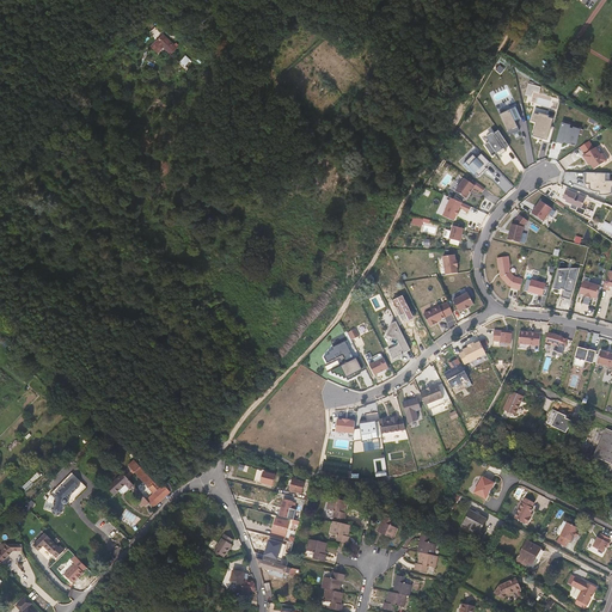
[(177,48),(163,34),(153,43),(152,46),(151,47),(158,54),(163,48),(171,55),(177,48)]
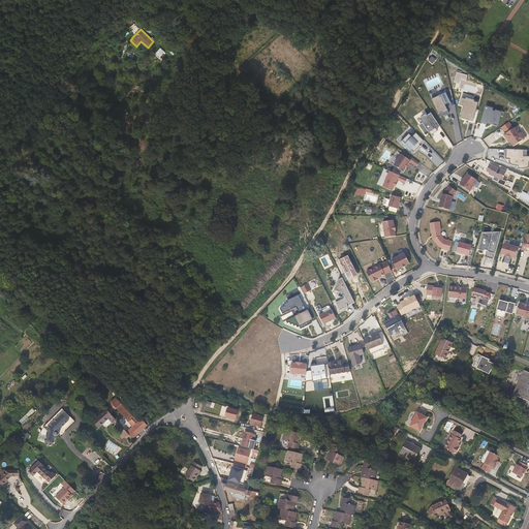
[(336,54),(323,39),(317,45),(330,59),(336,54)]
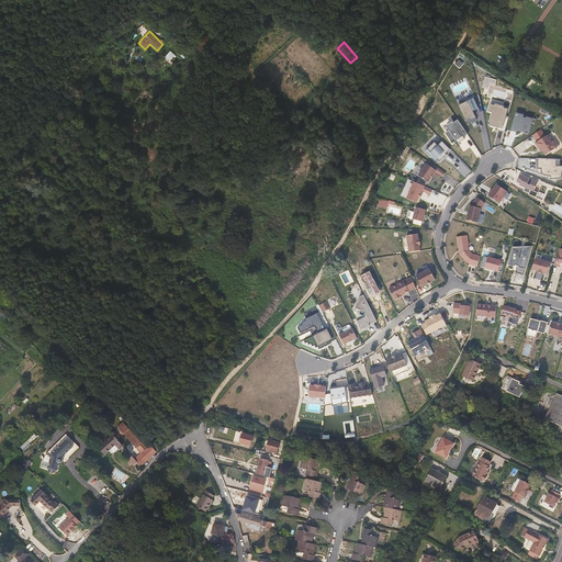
[(170,60),(175,55),(170,52),(166,56),(170,60)]
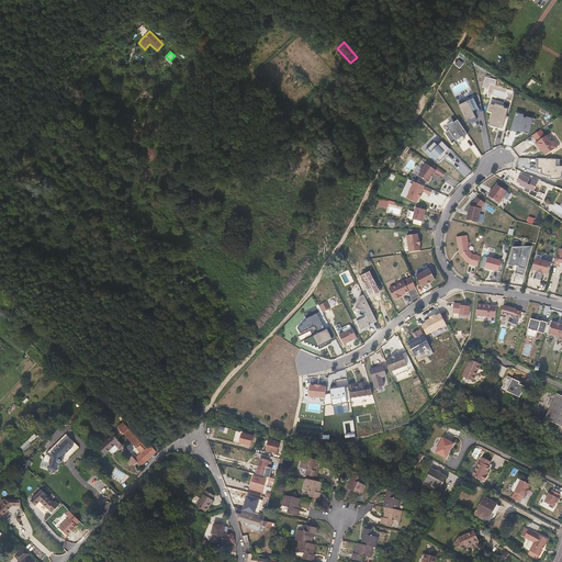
[(476,99),(460,107),(470,126),(480,122),(475,112),(481,110),(476,99)]
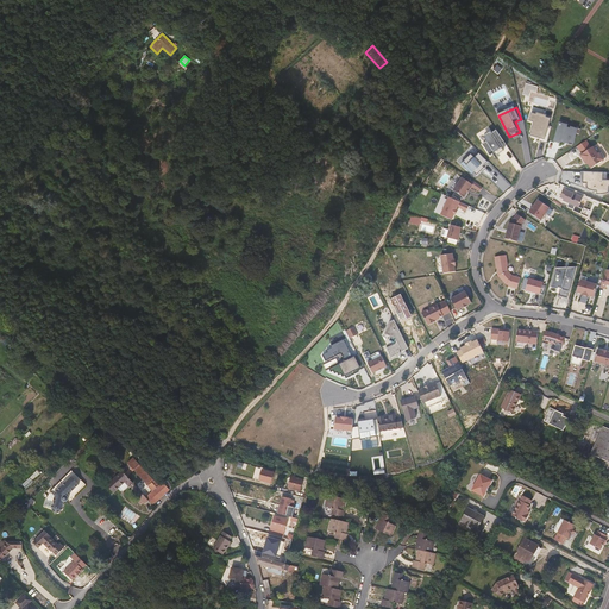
[(535,117),(531,115),(528,123),(533,124),(529,138),(538,140),(537,144),(546,146),(551,130),(550,129),(552,121),(547,120),(547,119),(535,115),(535,117)]
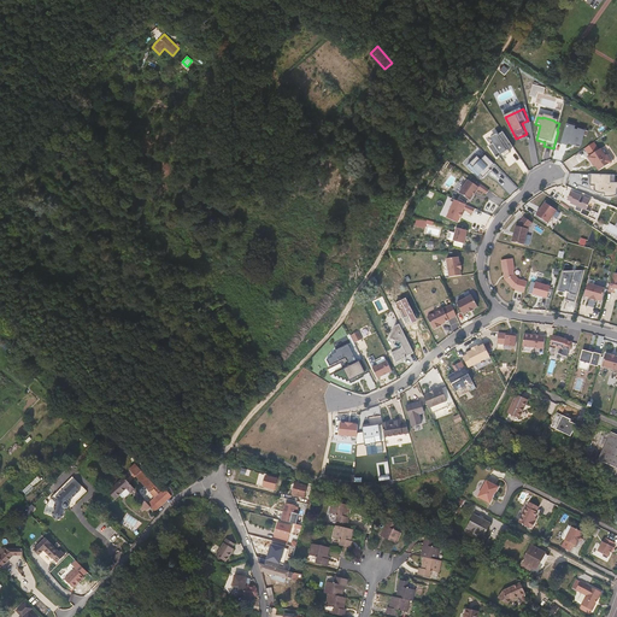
[(579,148),(582,136),(586,137),(587,131),(580,130),(579,131),(577,131),(577,133),(571,130),(574,124),(566,122),(560,145),(565,147),(566,144),(574,146),(574,147),(579,148)]
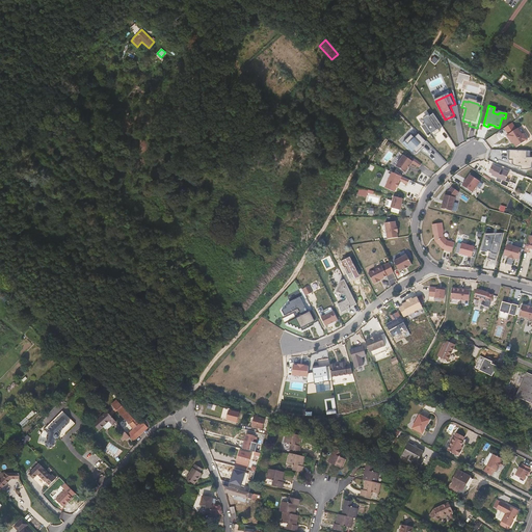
[(433,136),(441,132),(440,130),(443,128),(433,113),(429,116),(428,114),(422,120),(425,124),(421,127),(428,137),(430,135),(434,141),(435,140),(433,136)]
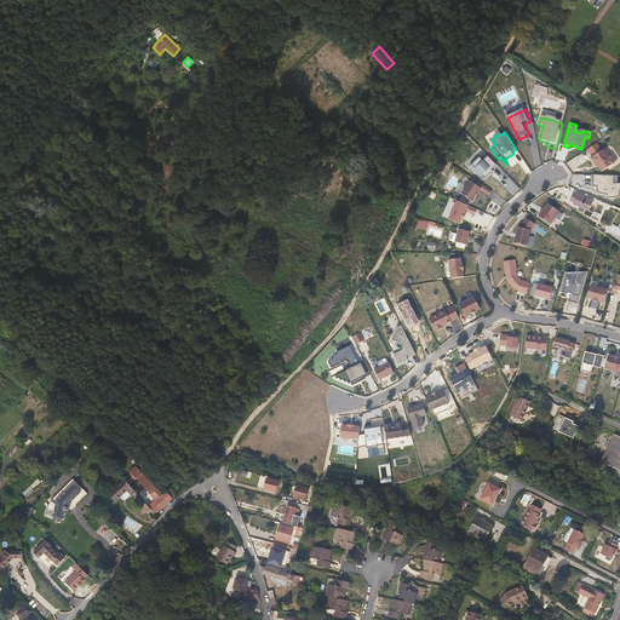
[(597,142),(587,149),(593,158),(592,159),(598,167),(600,167),(603,172),(618,161),(613,156),(610,158),(606,150),(604,151),(597,142)]
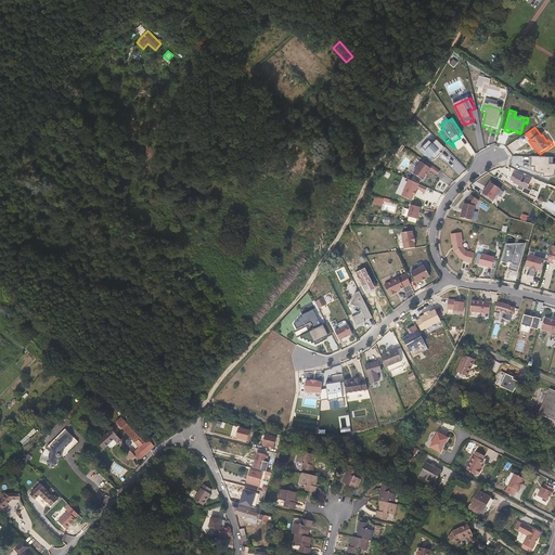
[(447,149),(439,141),(435,145),(431,142),(423,151),(426,154),(428,152),(436,162),(440,157),(443,154),(442,153),(447,149)]
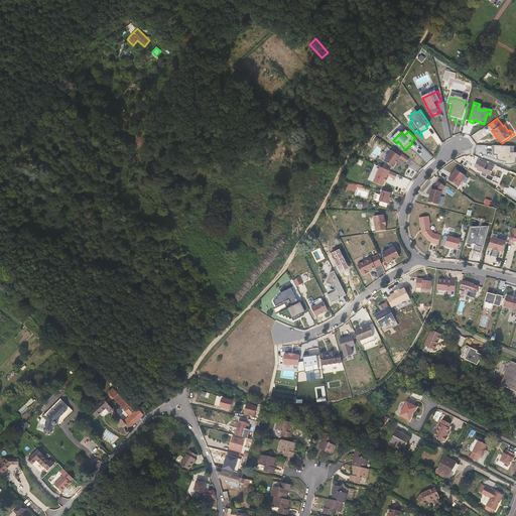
[(515,146),(496,145),(496,159),(505,162),(508,163),(508,165),(511,166),(515,165),(515,164),(515,146)]
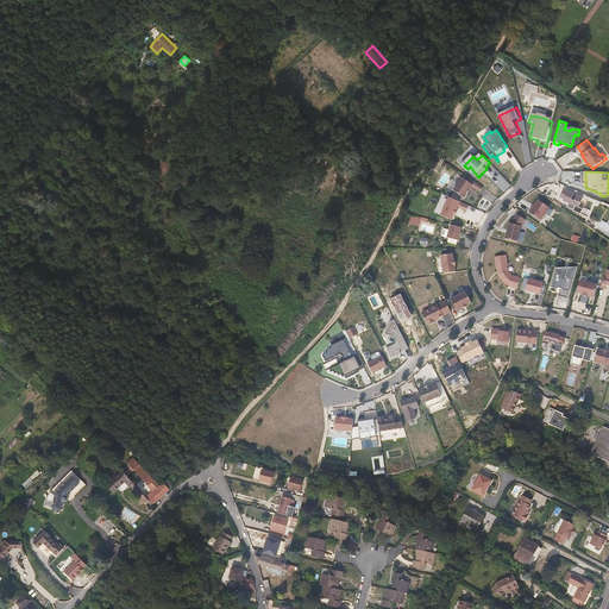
[(485,189),(475,182),(473,184),(465,180),(456,192),(466,200),(470,194),(471,192),(472,192),(475,188),(483,193),(484,192),(485,189)]
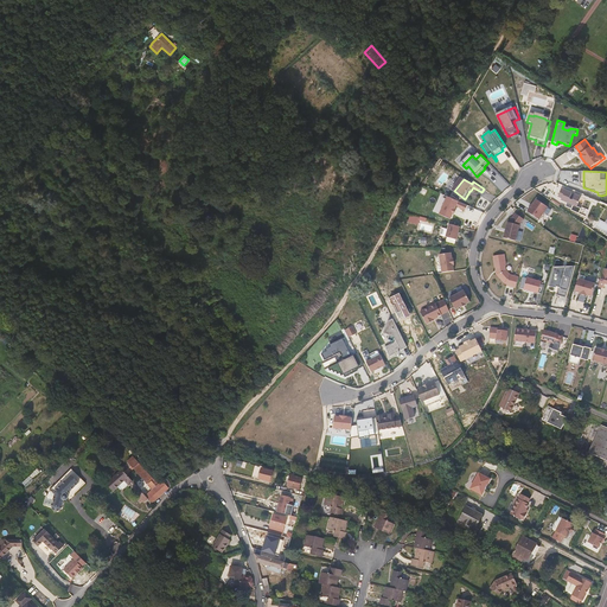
[(575,193),(564,189),(561,198),(564,199),(563,202),(569,204),(568,208),(575,210),(576,206),(585,210),(588,200),(583,198),(585,198),(577,195),(575,200),(573,199),(575,193)]
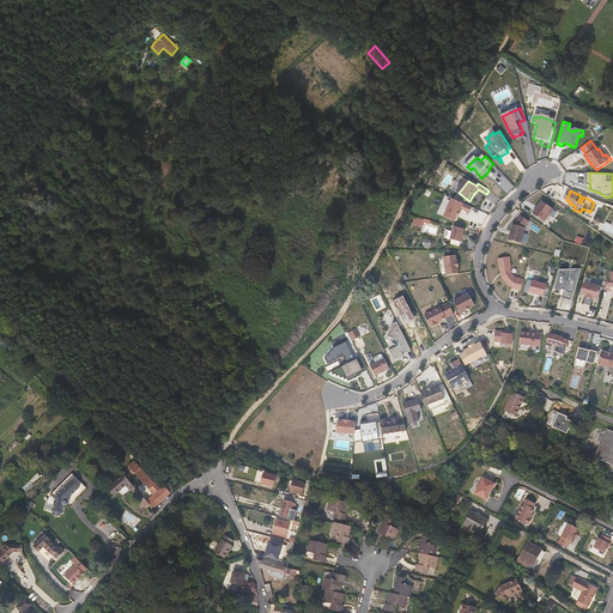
[(553,208),(541,201),(536,207),(533,214),(545,222),(553,208)]
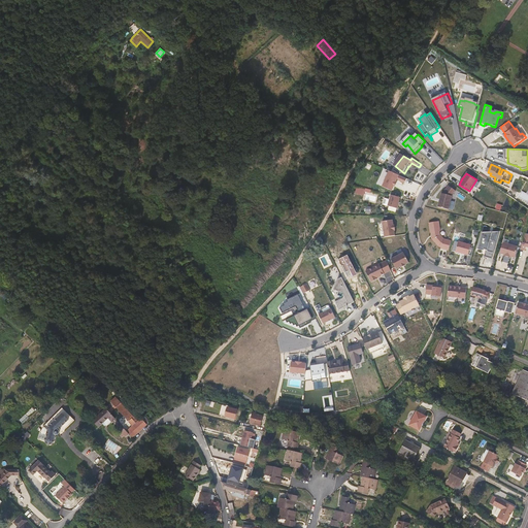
[(439,200),(438,207),(449,209),(452,196),(456,191),(449,186),(442,194),(441,193),(439,200)]
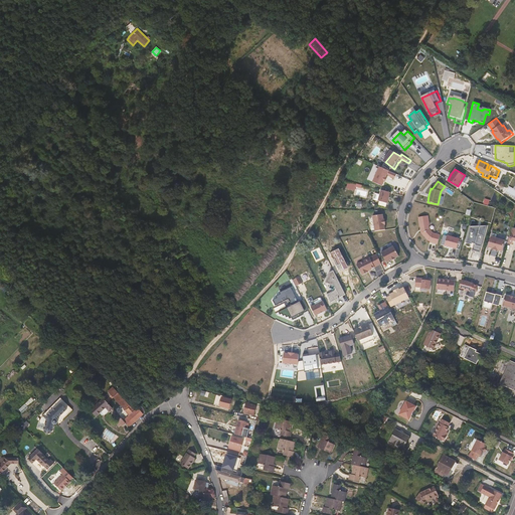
[(390,192),(381,190),(378,201),(387,203),(388,198),(390,192)]
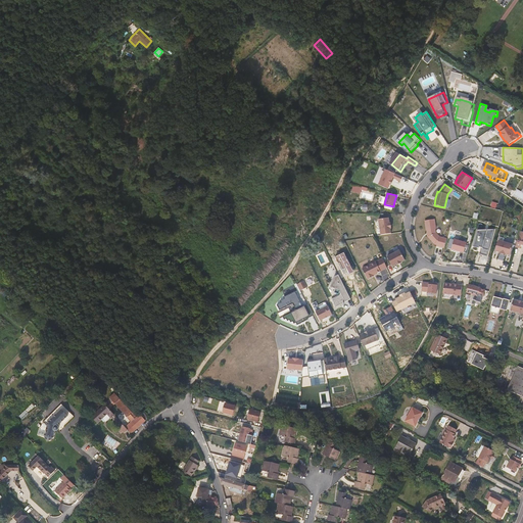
[(389,218),(379,219),(381,235),(391,233),(390,228),(391,228),(391,223),(390,223),(389,218)]
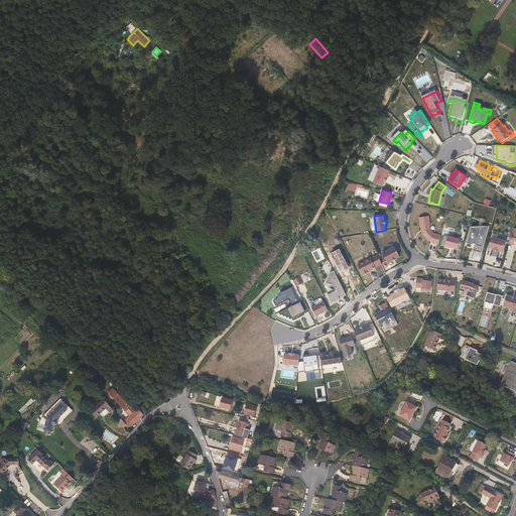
[(430,226),(428,216),(419,218),(420,227),(421,227),(422,233),(429,241),(431,242),(430,243),(438,245),(440,236),(433,234),(430,230),(429,226),(430,226)]
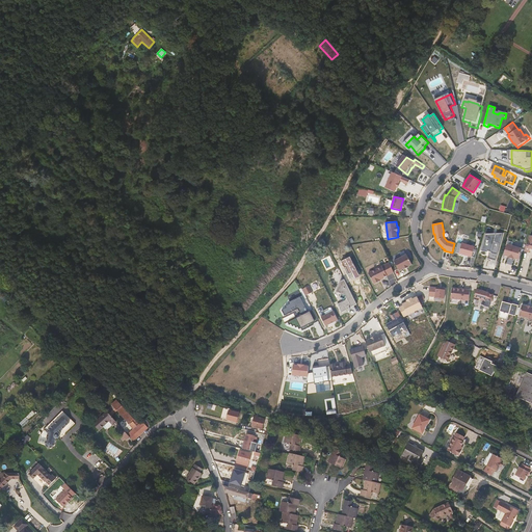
[(495,260),(501,240),(503,234),(486,234),(485,235),(481,250),(487,251),(487,249),(491,250),(490,253),(489,253),(487,258),(491,259),(495,260)]
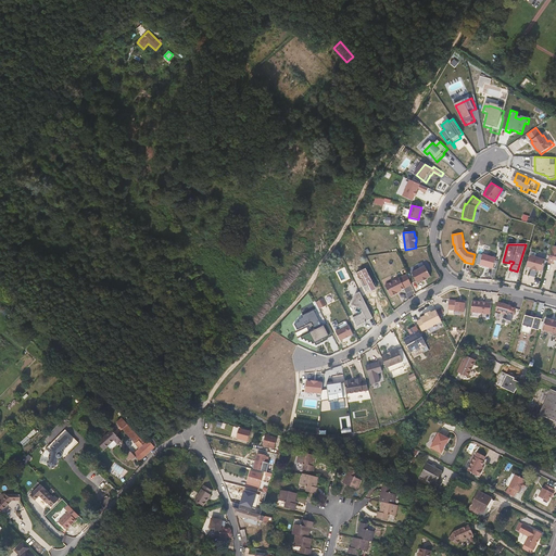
[(495,257),(482,254),(480,265),(487,266),(493,268),(495,257)]
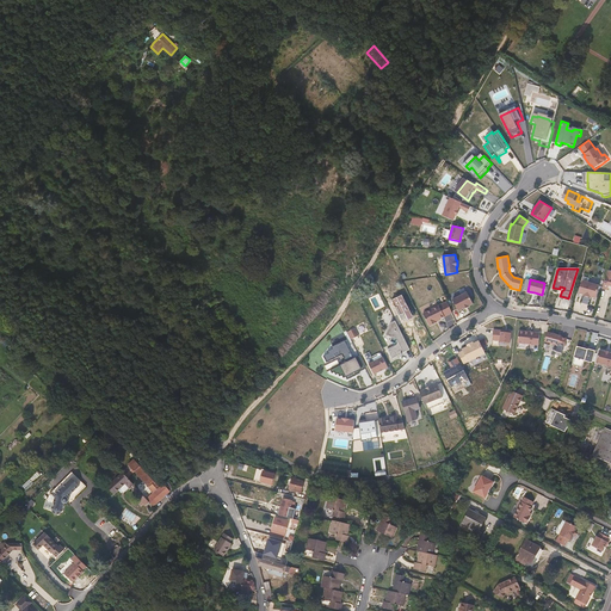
[(582,281),(579,294),(584,295),(584,296),(586,296),(591,297),(596,298),(599,285),(582,281)]
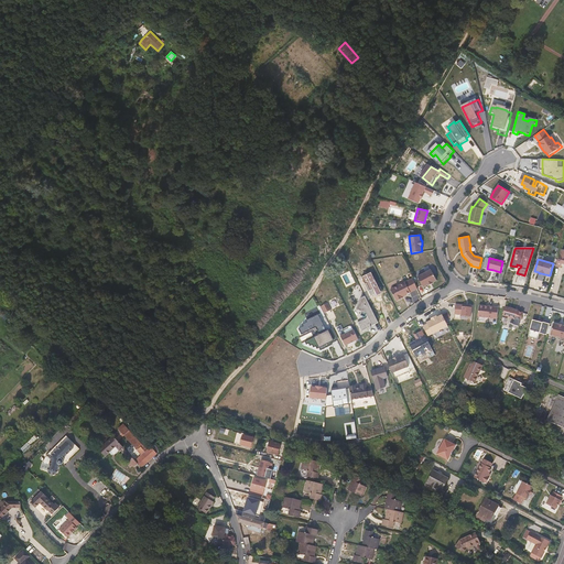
[(434,275),(431,270),(418,277),(423,288),(427,285),(431,284),(433,283),(433,282),(436,280),(434,275)]
